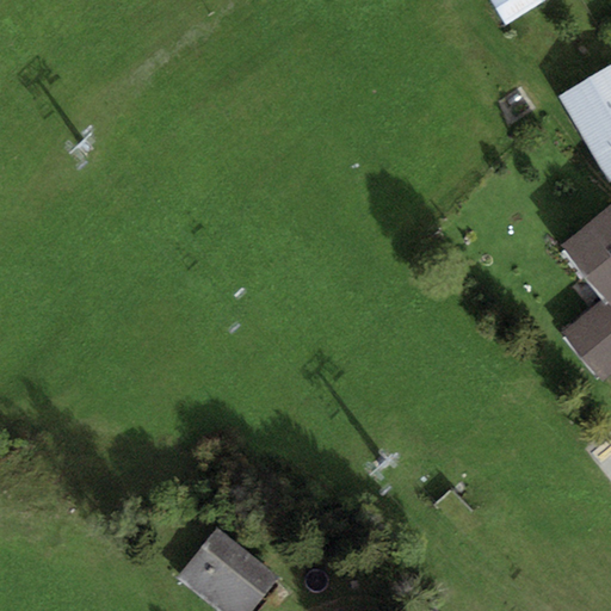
[(489,0),(506,24),(542,0),(489,0)]
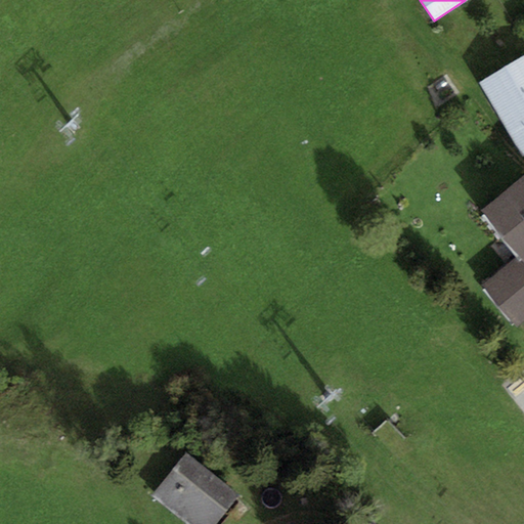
[(523,156),(523,54),(478,83),(522,157),(523,156)]
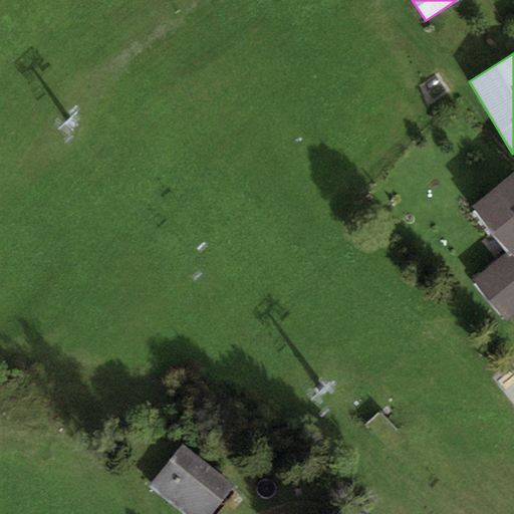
[(513,177),(474,210),(511,257),(513,260),(513,177)]
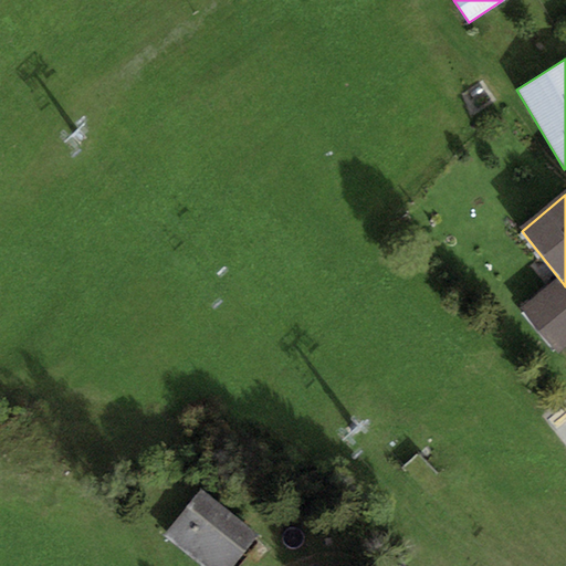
[(565,286),(563,283),(525,314),(563,359),(565,356),(565,286)]
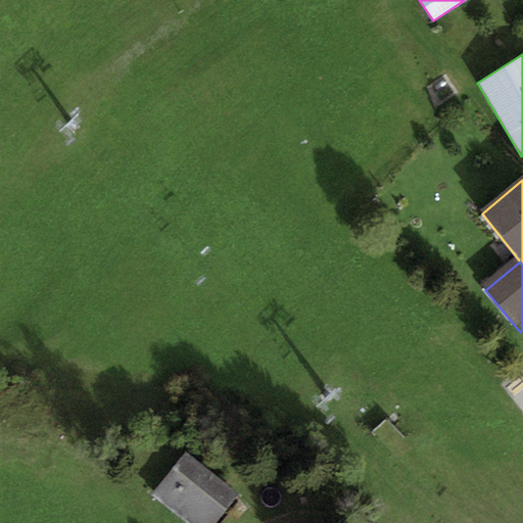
[(228,522),(244,504),(189,461),(160,497),(192,522),(228,522)]
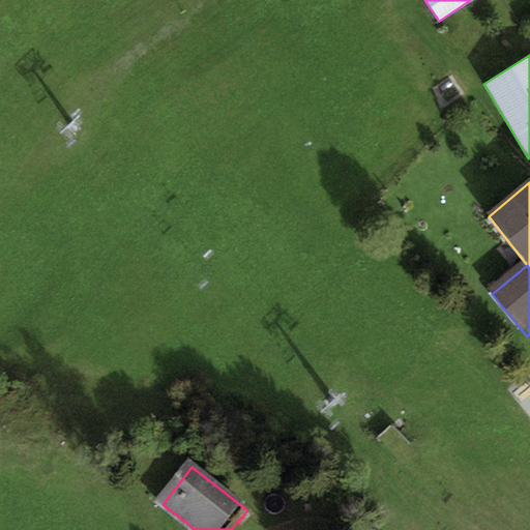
All buildings are outlined.
